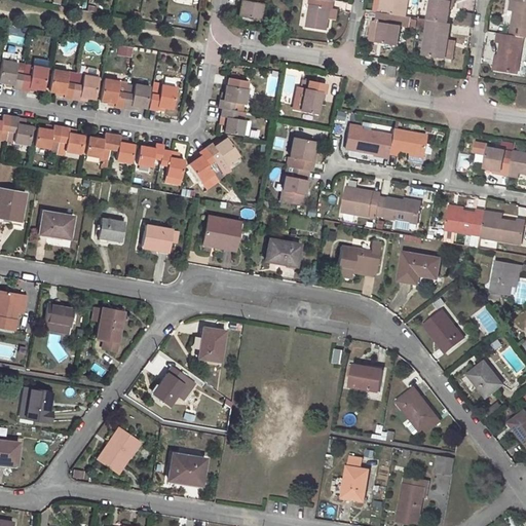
[(236,0),(237,1),(240,2),(239,8),(238,17),(259,22),(262,0),(236,0)]
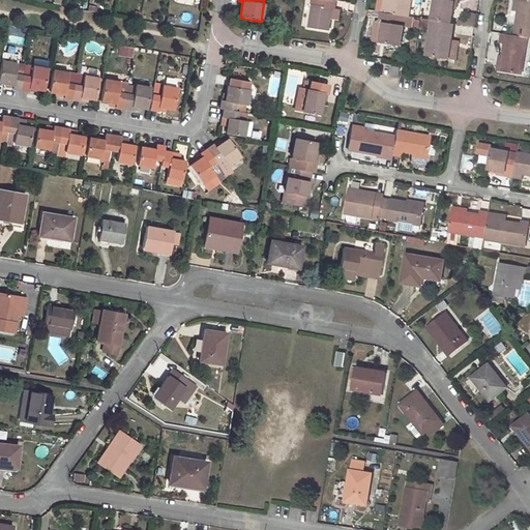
[(336,1),(331,0),(314,0),(310,28),(328,31),(330,20),(332,8),(335,8),(336,1)]
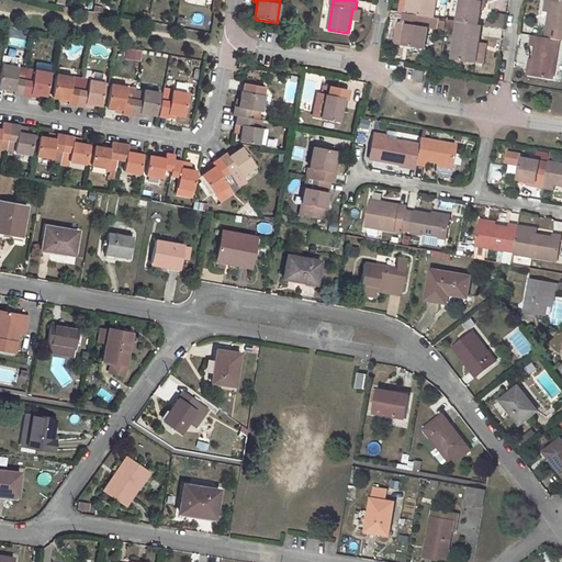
[(437,0),(414,0),(415,1),(412,1),(409,14),(434,18),(437,0)]
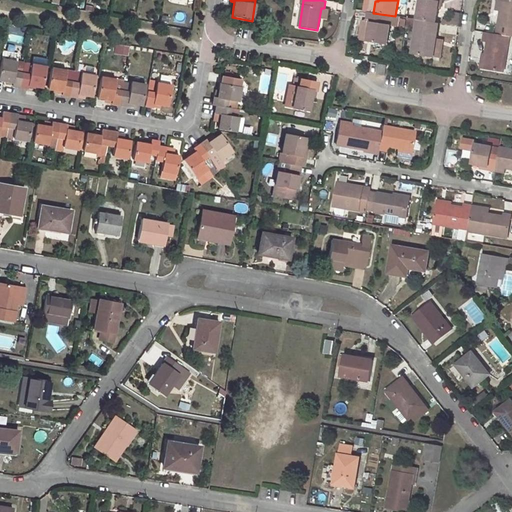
[(437,23),(439,9),(441,2),(443,2),(443,0),(420,0),(418,20),(419,20),(437,23)]
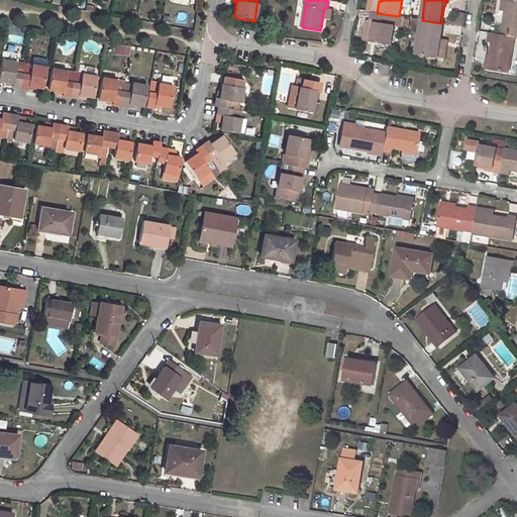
[(505,23),(503,34),(516,36),(516,0),(508,0),(507,10),(505,23)]
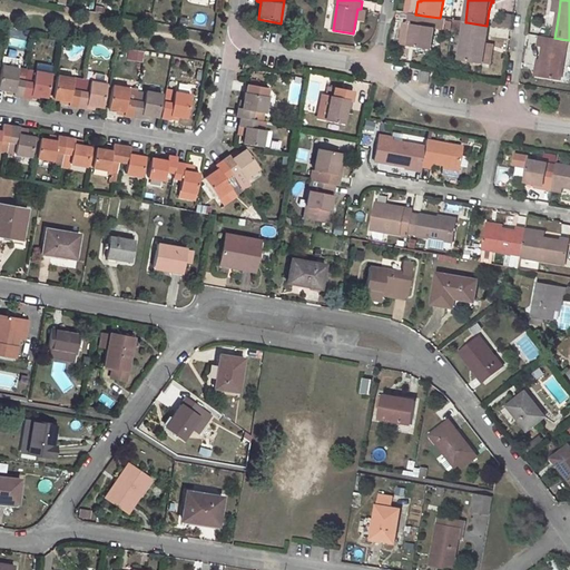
[(412,13),(410,13),(409,23),(413,23),(410,42),(410,46),(432,49),(435,28),(443,29),(445,19),(440,18),(415,15),(412,13)]
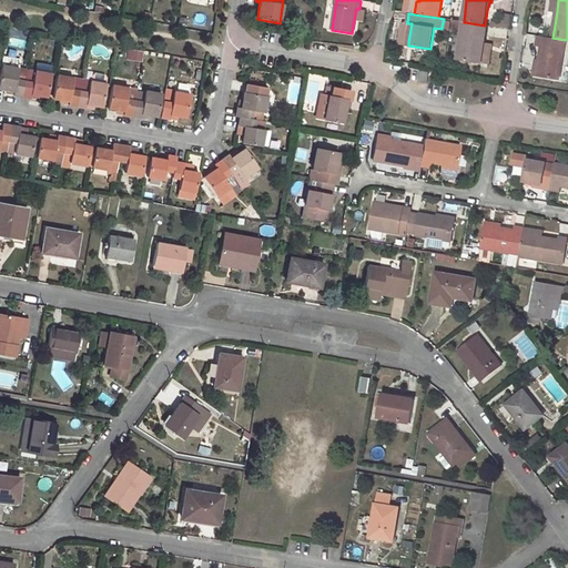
[(510,28),(510,14),(503,14),(501,22),(492,22),(492,27),(510,28)]
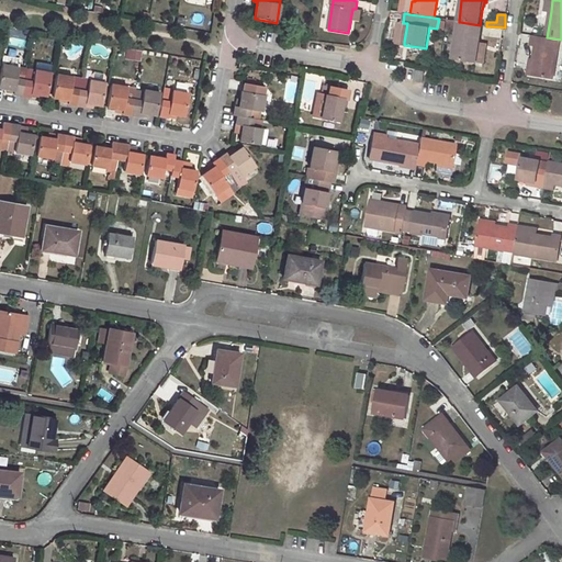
[(480,25),(460,22),(454,58),(476,62),(480,43),(481,35),(483,26),(480,25)]
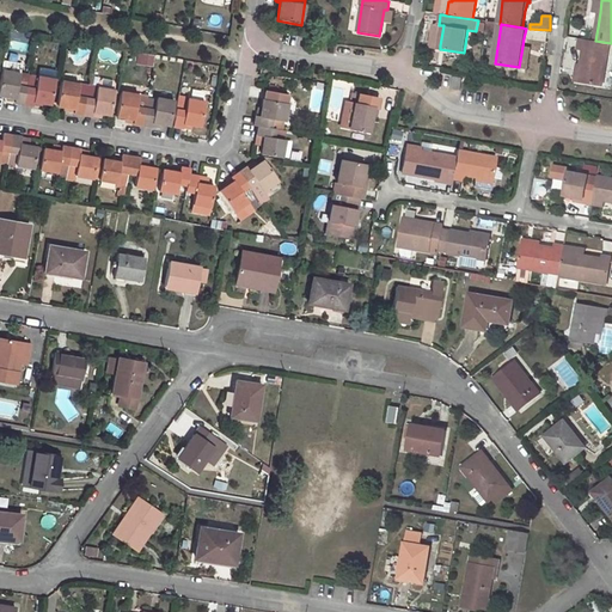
[(585,50),(582,65),(580,81),(604,85),(606,69),(611,43),(595,41),(581,38),(580,49),(585,50)]
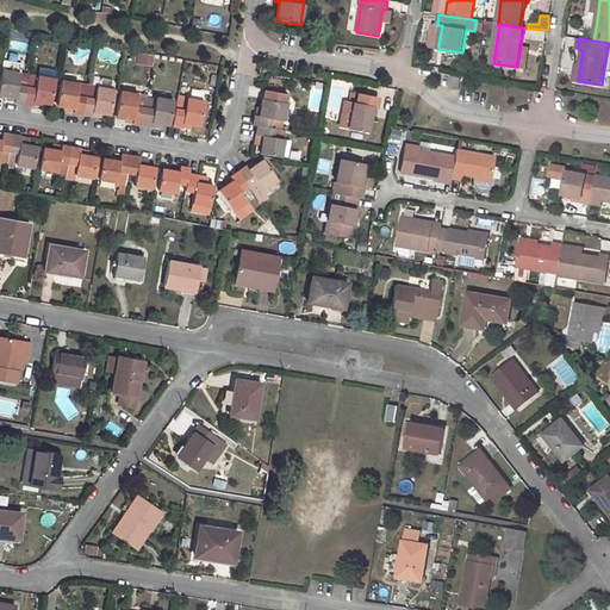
[(526,68),(529,48),(521,47),(517,67),(526,68)]
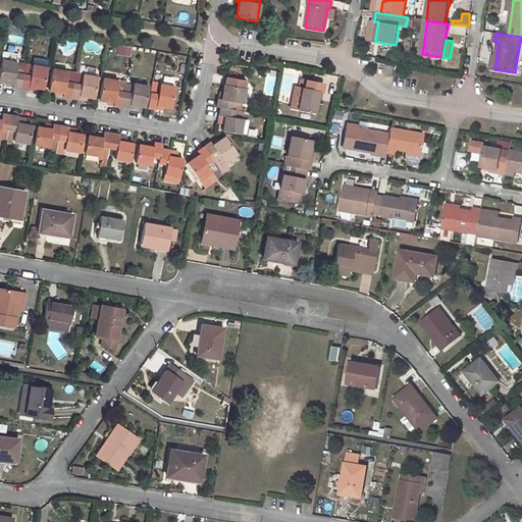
[(0,81),(13,84),(12,88),(20,90),(24,64),(25,57),(18,56),(20,48),(5,46),(0,72),(0,81)]
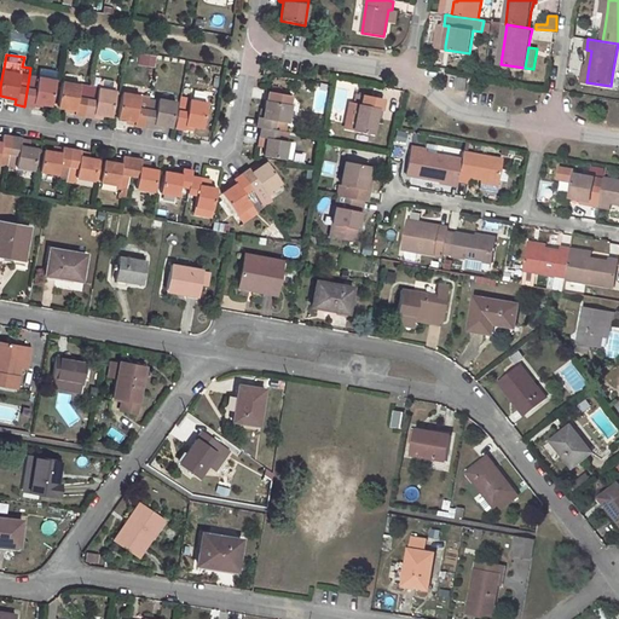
[(29,76),(24,106),(33,108),(35,103),(53,106),(57,81),(29,76)]
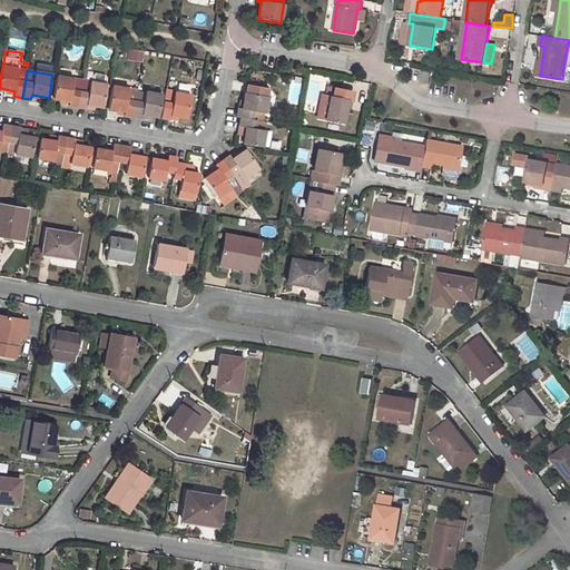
[(430,84),(431,72),(420,70),(418,81),(430,84)]
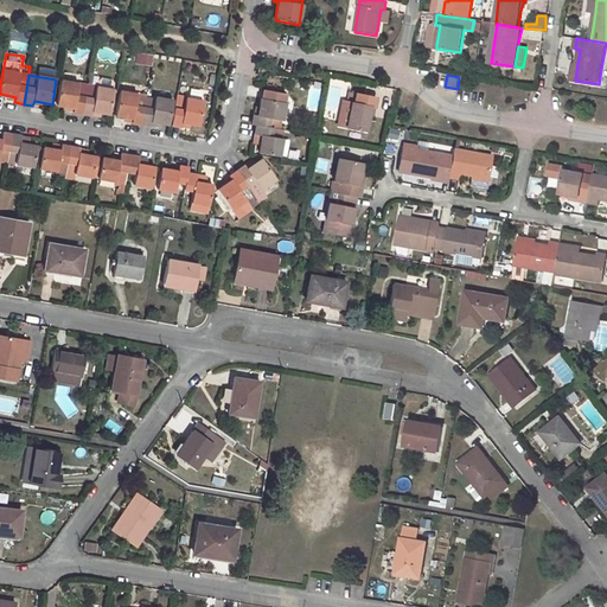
[(93,112),(110,115),(115,90),(114,90),(115,84),(113,81),(102,80),(98,82),(97,88),(88,85),(83,115),(91,116),(93,112)]
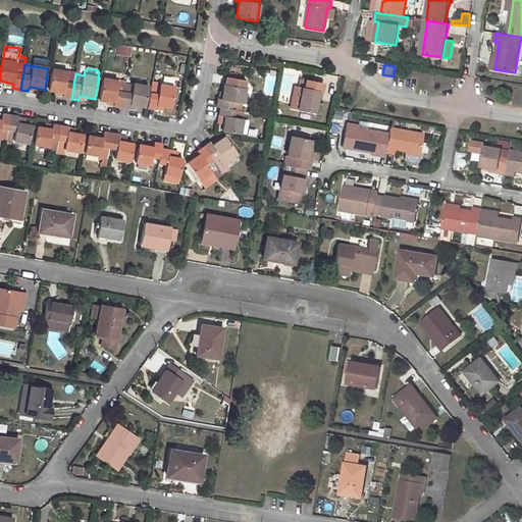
[(63,93),(63,97),(71,99),(75,73),(53,69),(50,91),(63,93)]
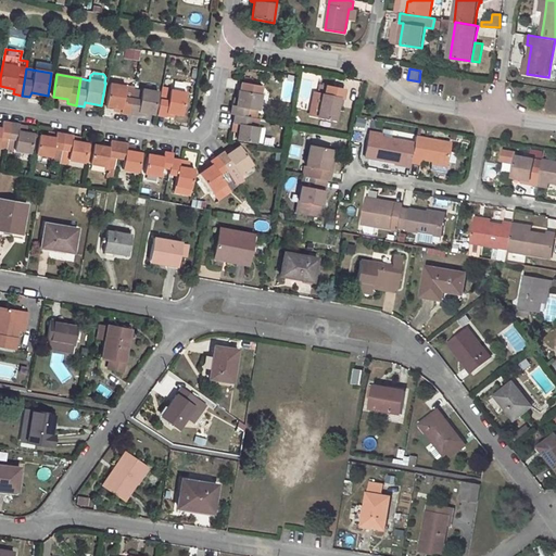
[(111,84),(108,106),(122,109),(121,113),(129,115),(134,89),(127,88),(127,87),(111,84)]
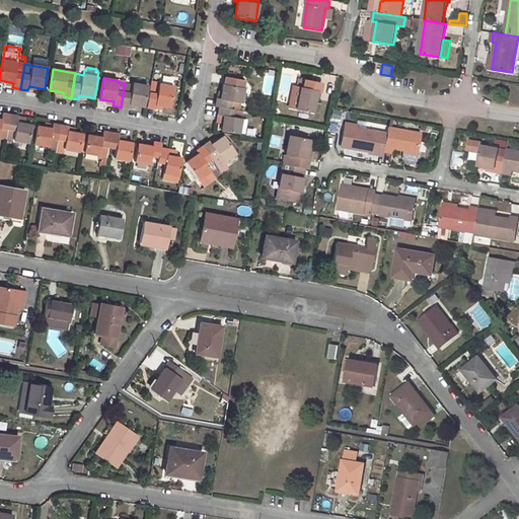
[(219,108),(229,110),(231,102),(241,103),(244,89),(243,89),(245,81),(225,78),(224,85),(223,85),(221,93),(220,100),(217,100),(215,107),(219,108)]
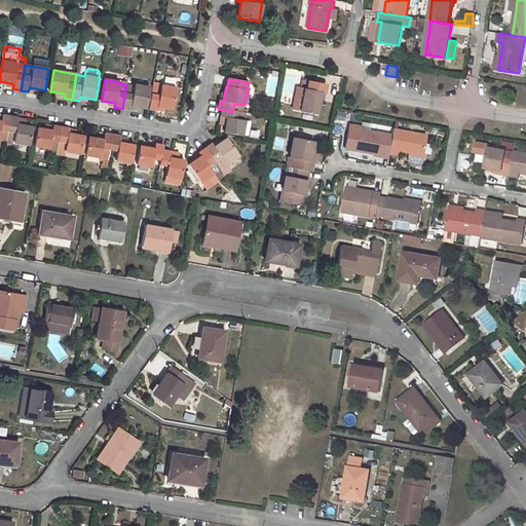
[(306,89),(302,111),(318,114),(321,101),(323,92),(325,94),(326,86),(309,83),(308,90),(306,89)]
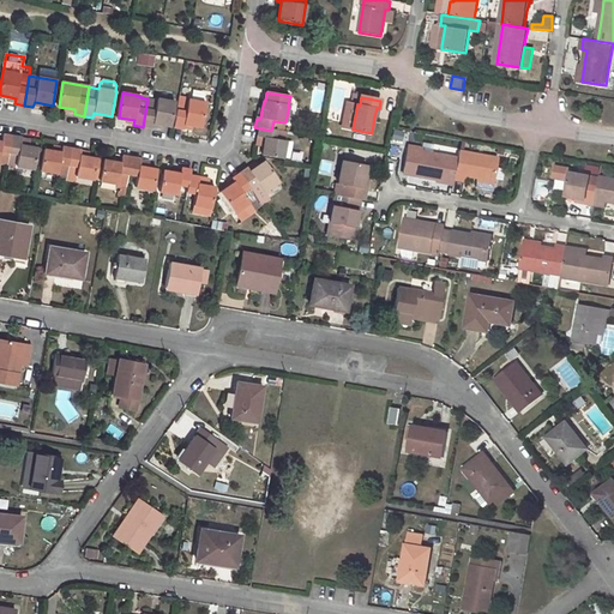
[(148,98),(143,127),(152,128),(154,124),(172,127),(176,102),(158,98),(157,101),(148,98)]
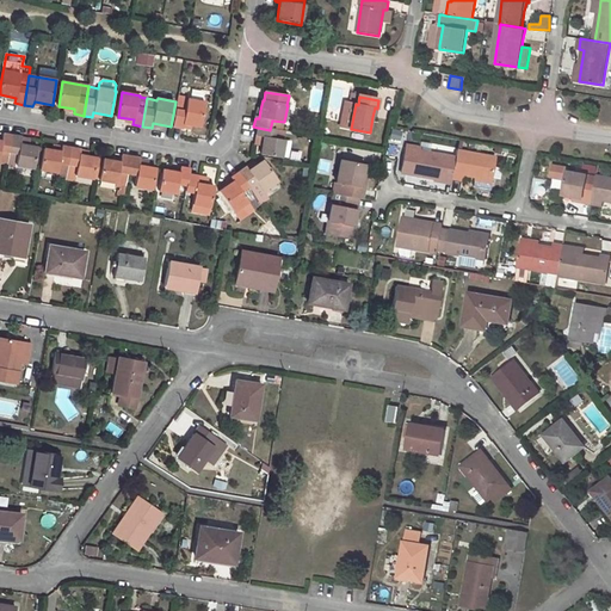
[(178,99),(173,127),(183,129),(183,124),(201,127),(205,103),(187,99),(187,100),(178,99)]
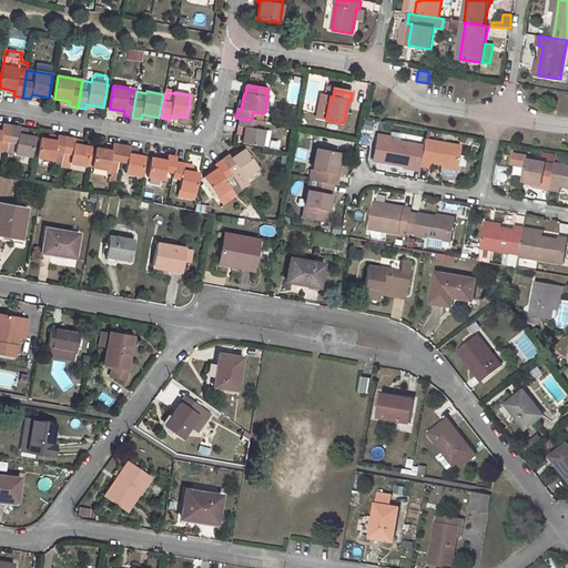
[(245,129),(243,145),(261,149),(264,132),(254,130),(255,121),(251,121),(240,119),(239,128),(245,129)]
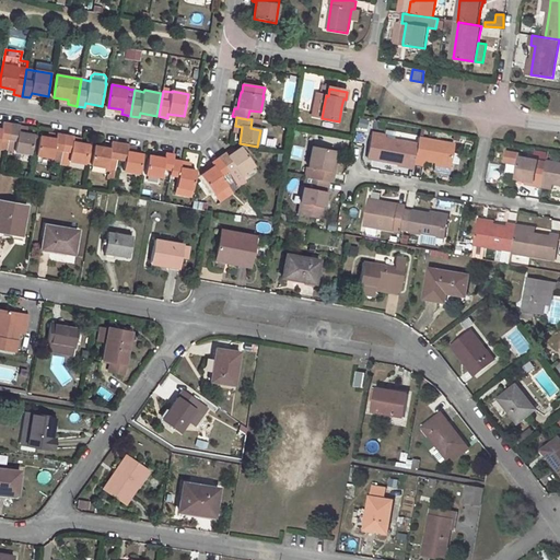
[(358,127),(368,129),(369,120),(360,119),(358,127)]
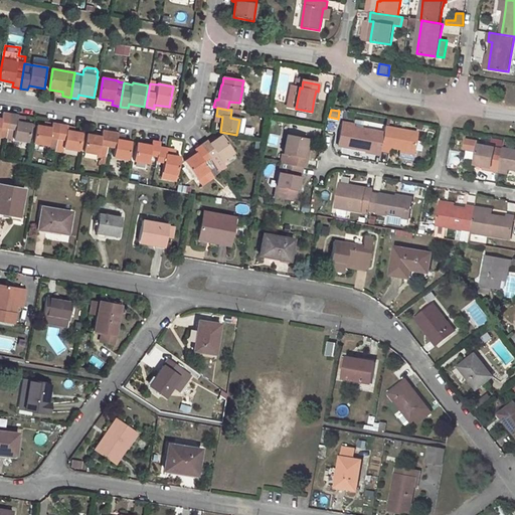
[(2,119),(0,118),(0,136),(6,138),(10,114),(3,113),(2,119)]
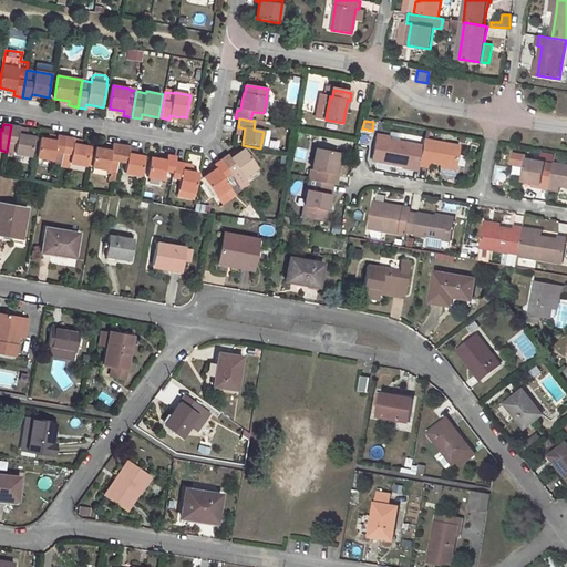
[(11,125),(7,152),(17,153),(32,156),(35,137),(19,134),(21,127),(11,125)]
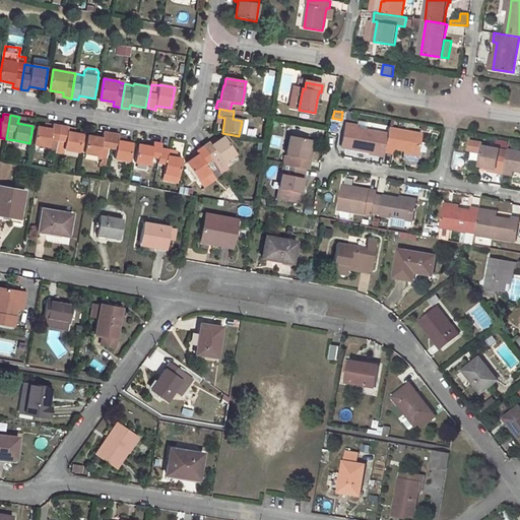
[(359,126),(350,124),(348,142),(355,143),(354,148),(354,149),(384,154),(385,151),(388,134),(359,129),(359,126)]
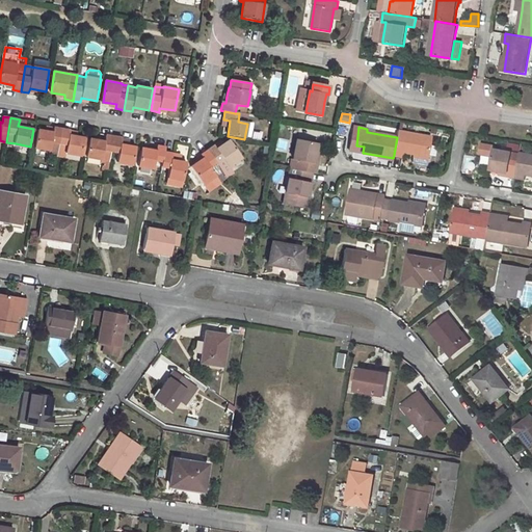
[(38,130),(35,149),(58,152),(62,130),(54,128),(53,132),(38,130)]
